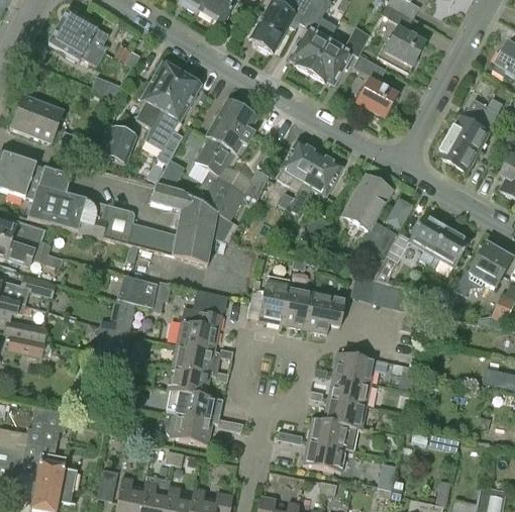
[(181,0),(199,10),(204,0),(181,0)]
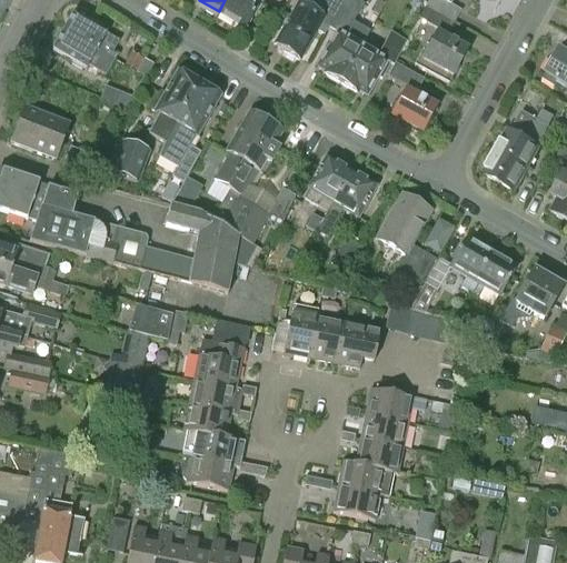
[(225,0),(219,11),(246,27),(260,0),(225,0)]
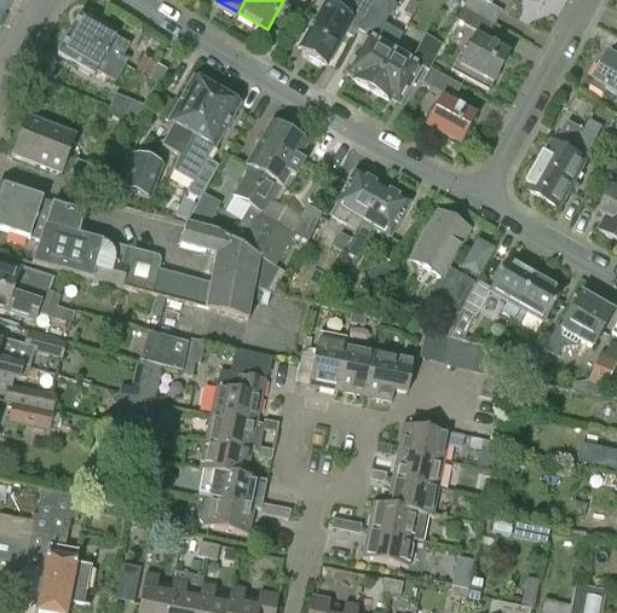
[(306,28),(309,29),(299,46),(327,63),(344,33),(352,17),(349,15),(353,6),(344,0),(326,0),(316,18),(315,18),(315,19),(311,18),(306,28)]
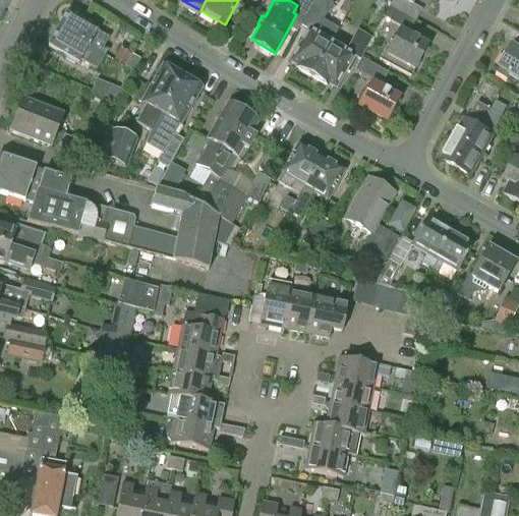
[(296,65),(312,74),(332,40),(316,31),(334,0),(313,0),(301,22),(308,27),(291,59),(298,63),(296,65)]
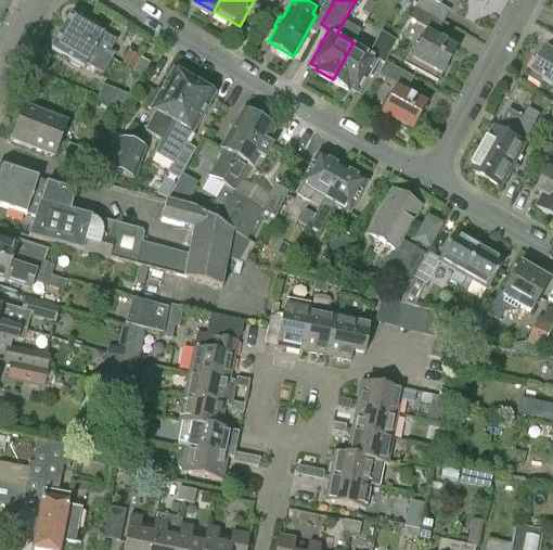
[(419,0),(416,4),(444,18),(450,7),(440,1),(440,0),(419,0)]
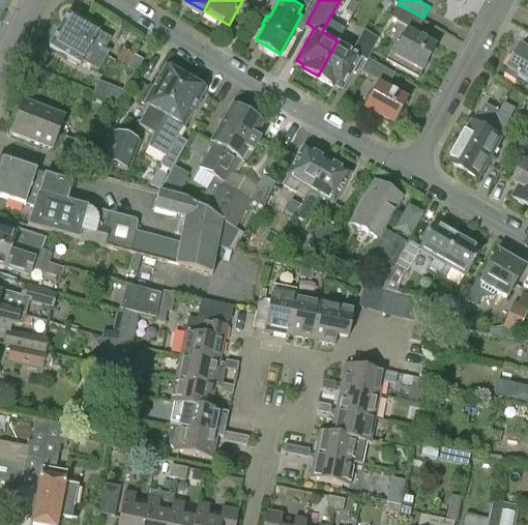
[(423,18),(398,4),(391,15),(417,29),(423,18)]
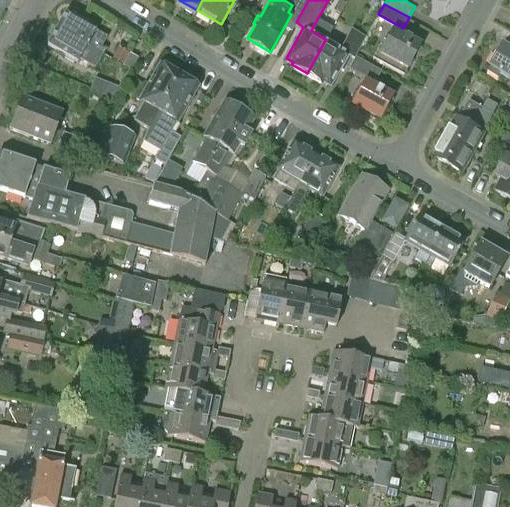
[(67,8),(57,25),(103,51),(106,47),(101,44),(107,34),(96,28),(97,26),(67,8)]
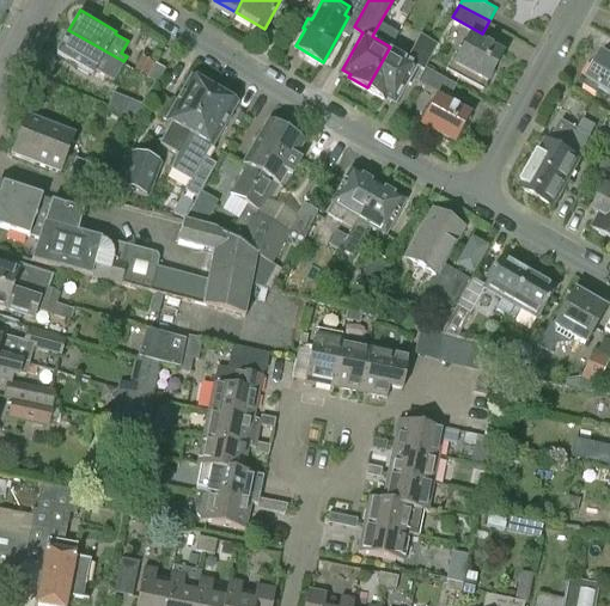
[(123,61),(68,30),(58,50),(93,71),(95,67),(109,75),(109,74),(114,78),(123,61)]
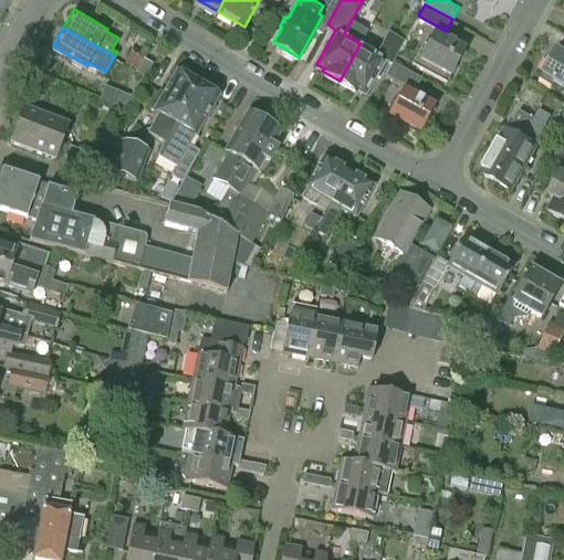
[(361,43),(340,81),(356,91),(357,87),(366,92),(377,73),(380,75),(389,61),(393,62),(394,60),(406,39),(389,30),(379,46),(364,38),(361,43)]
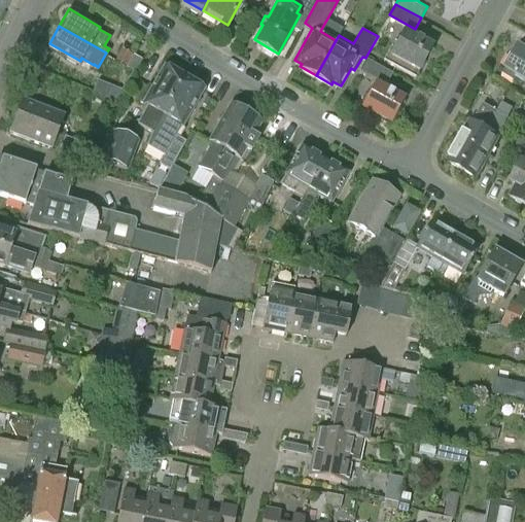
[(388,59),(416,74),(419,68),(420,69),(433,43),(406,28),(388,59)]
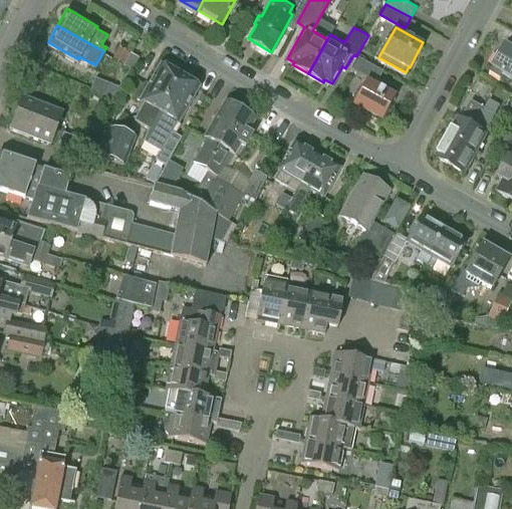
[(491,69),(504,77),(507,71),(511,74),(511,45),(507,42),(491,69)]
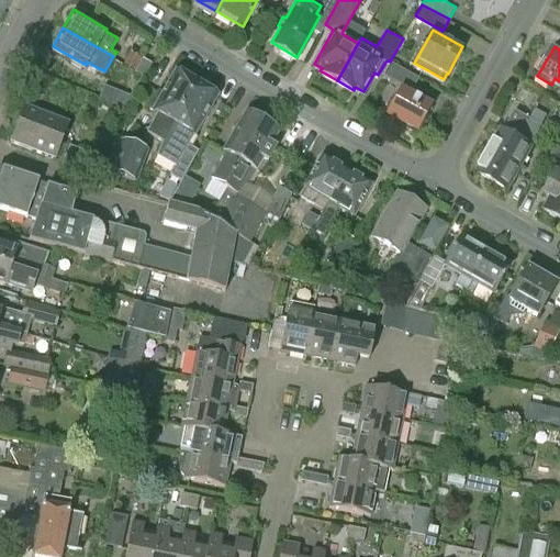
[(134,48),(125,63),(135,68),(143,54),(134,48)]
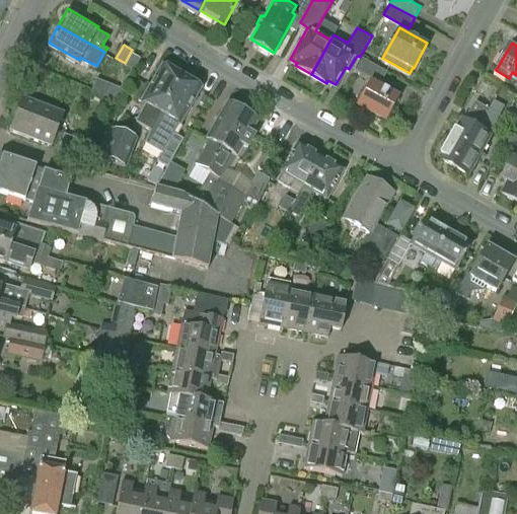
[(387,69),(361,55),(360,57),(355,67),(381,81),(387,69)]
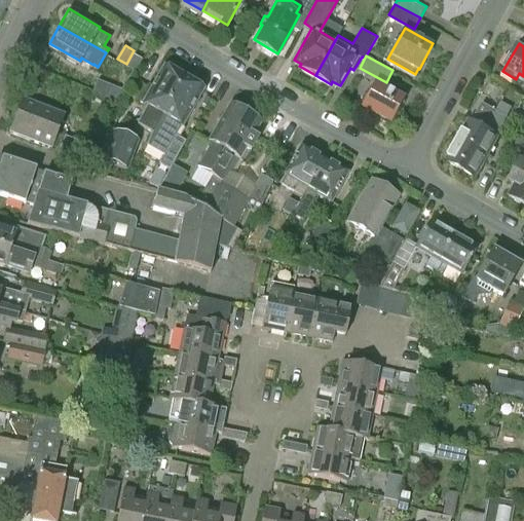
[(138,120),(153,128),(185,73),(165,62),(153,84),(149,82),(139,99),(148,103),(138,120)]
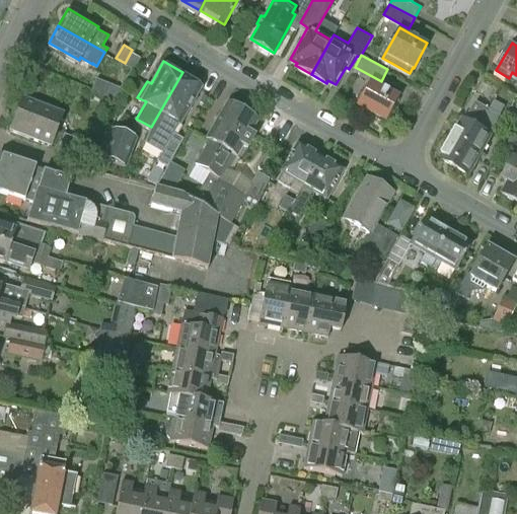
[(156,158),(168,164),(170,161),(169,161),(185,135),(174,129),(179,121),(180,121),(202,83),(182,72),(151,127),(148,136),(146,140),(161,149),(156,158)]
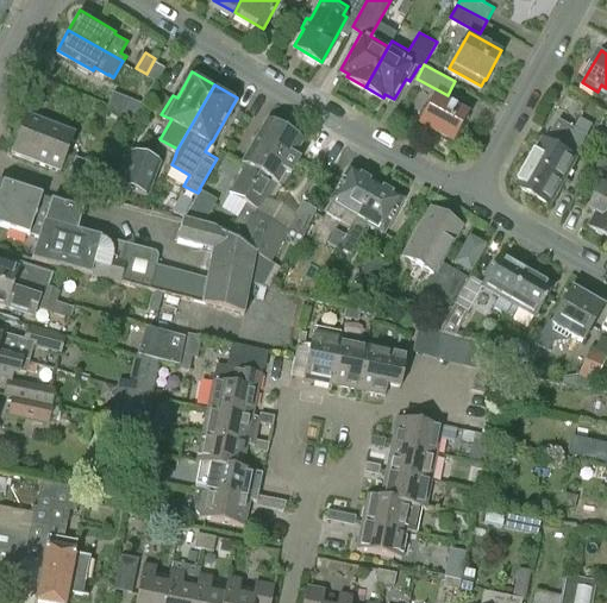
[(148,99),(132,92),(126,106),(141,113),(148,99)]
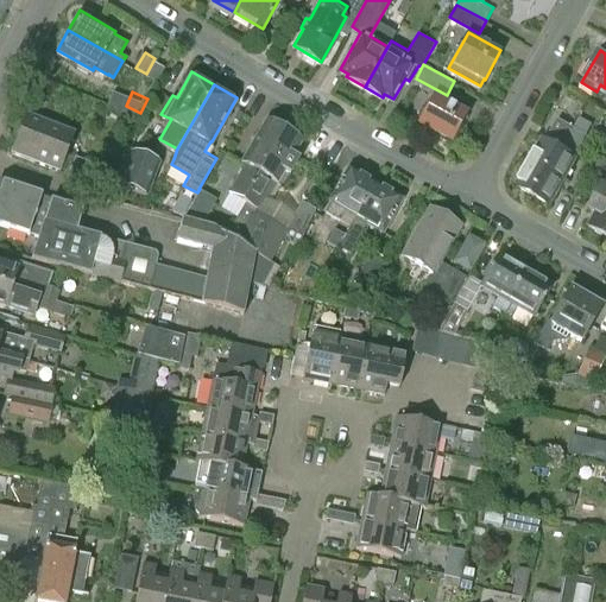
[(420,122),(452,139),(467,111),(435,93),(420,122)]
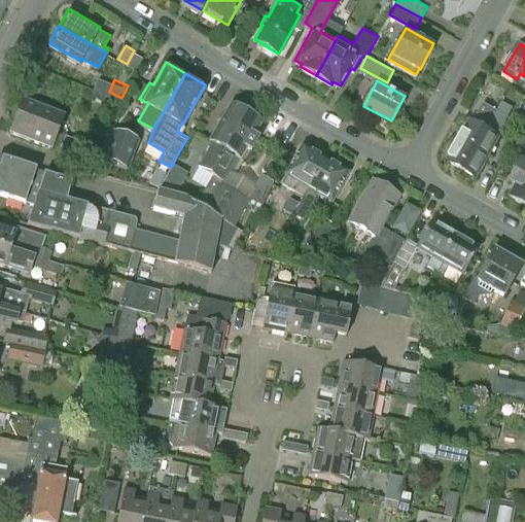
[(11,131),(51,146),(65,112),(25,97),(11,131)]
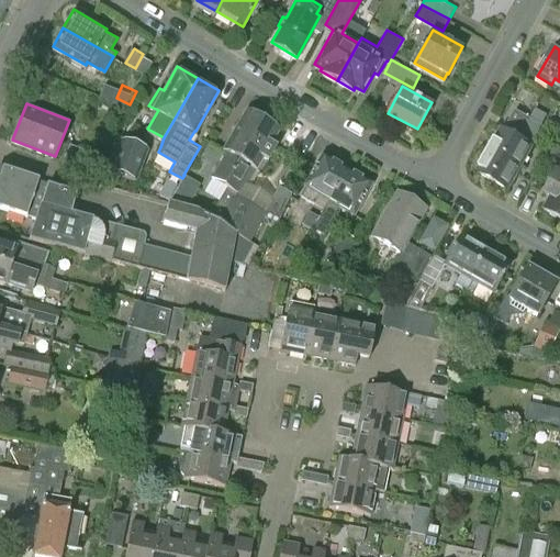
[(529,114),(494,178),(511,188),(535,143),(533,142),(542,122),(548,113),(535,106),(529,114)]
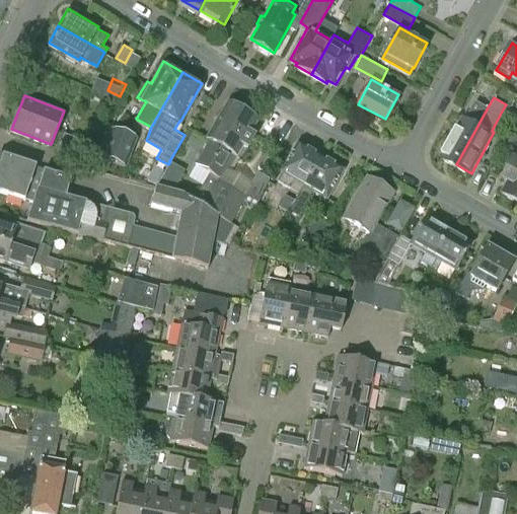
[(242,108),(227,99),(206,136),(210,138),(196,162),(208,169),(242,108)]
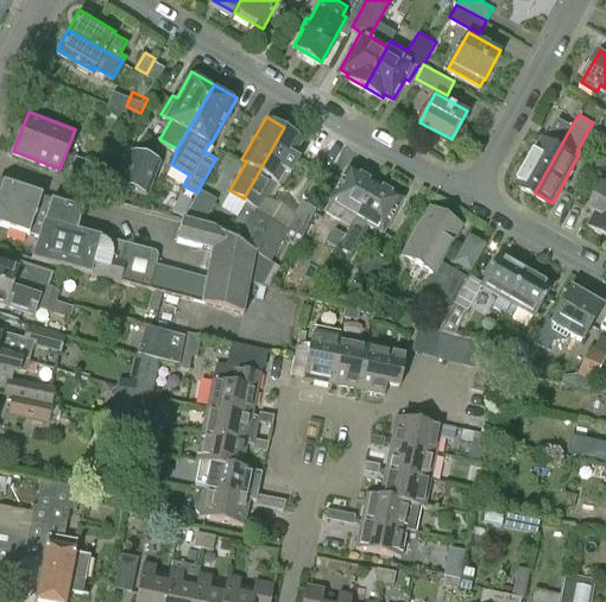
[(517,183),(535,192),(573,124),(559,116),(547,137),(543,135),(517,183)]
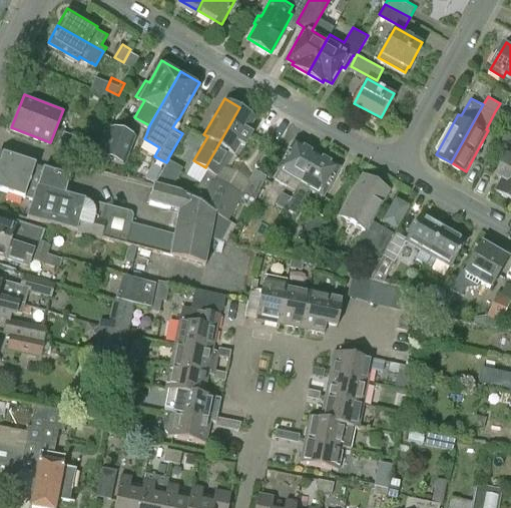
[(208,169),(192,196),(198,200),(216,210),(210,235),(221,238),(231,220),(227,217),(240,195),(252,202),(269,175),(258,169),(243,193),(221,180),(227,169),(224,167),(233,152),(234,152),(234,151),(238,153),(244,143),(244,144),(252,132),(247,129),(254,116),(239,107),(205,167),(208,169)]
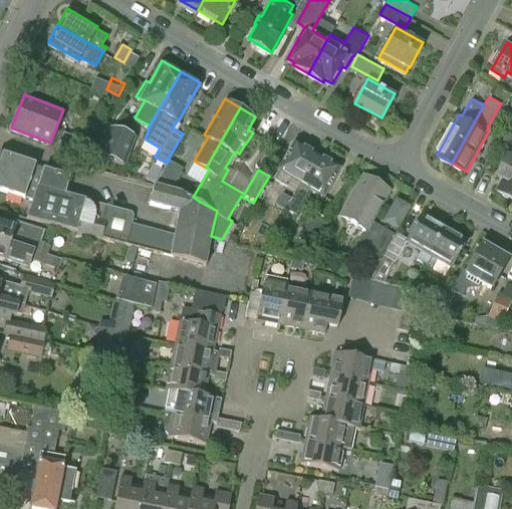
[(105,122),(98,144),(95,153),(124,164),(135,136),(121,131),(122,129),(105,122)]
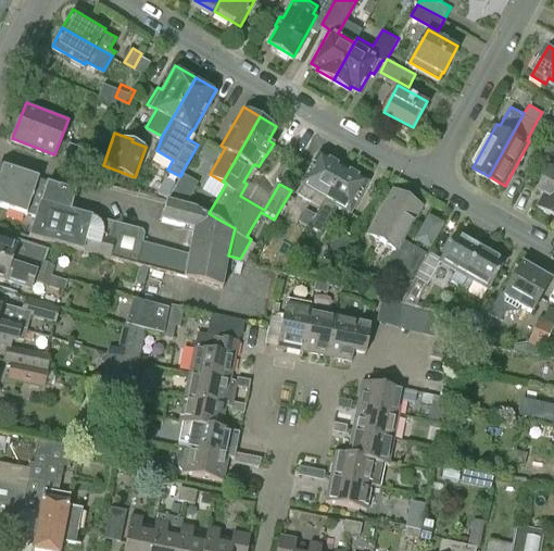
[(103,165),(106,155),(71,141),(61,166),(92,178),(98,164),(103,165)]
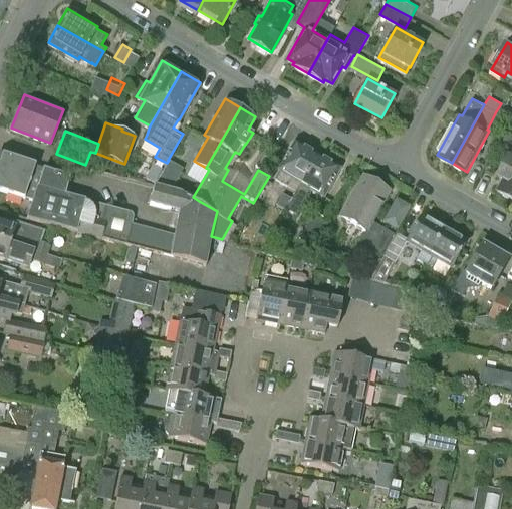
[(291,176),(301,181),(317,153),(295,140),(279,168),(280,169),(275,177),(287,184),(291,176)]
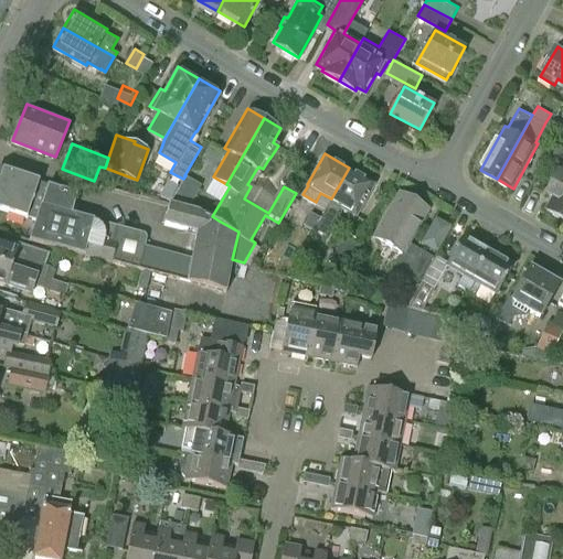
[(0,165),(0,205),(27,215),(27,214),(36,216),(30,237),(144,267),(151,269),(226,289),(232,259),(238,232),(219,221),(212,216),(199,208),(188,205),(170,202),(165,222),(188,227),(189,226),(198,228),(192,256),(145,243),(147,234),(144,230),(71,212),(76,192),(49,183),(39,180),(39,179),(35,178),(33,173),(25,171),(21,173),(0,165)]
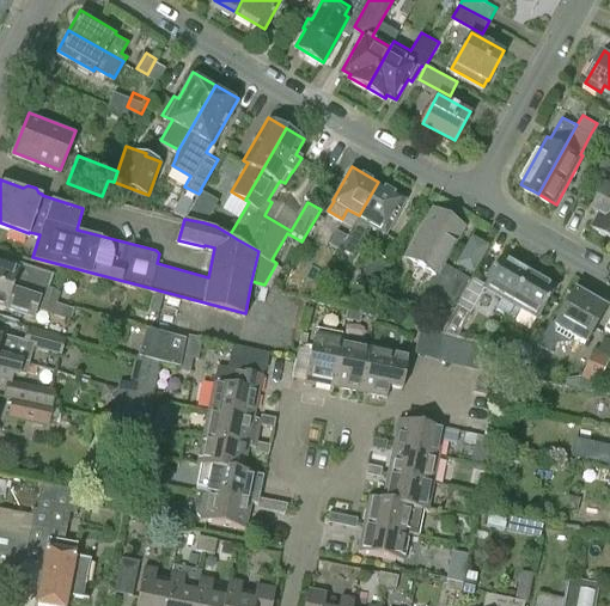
[(348,233),(341,246),(352,252),(359,239),(360,239),(370,222),(385,231),(404,197),(378,182),(359,215),(348,233)]
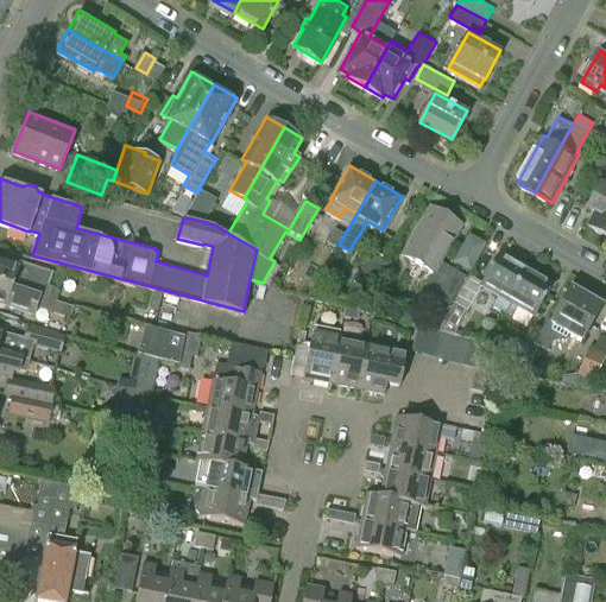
[(589,225),(605,233),(605,183),(592,207),(598,210),(589,225)]
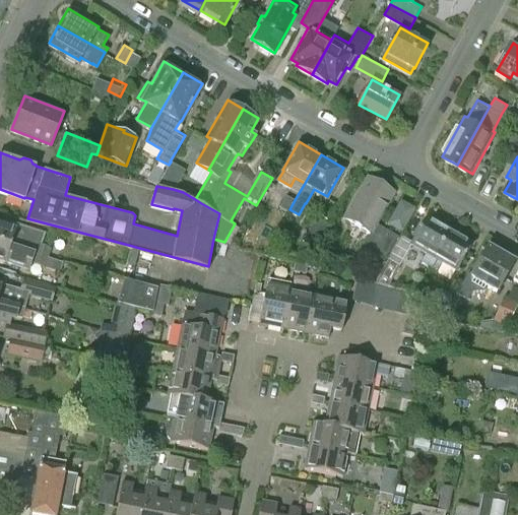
[(169,165),(156,185),(173,189),(184,169),(171,162),(169,165)]
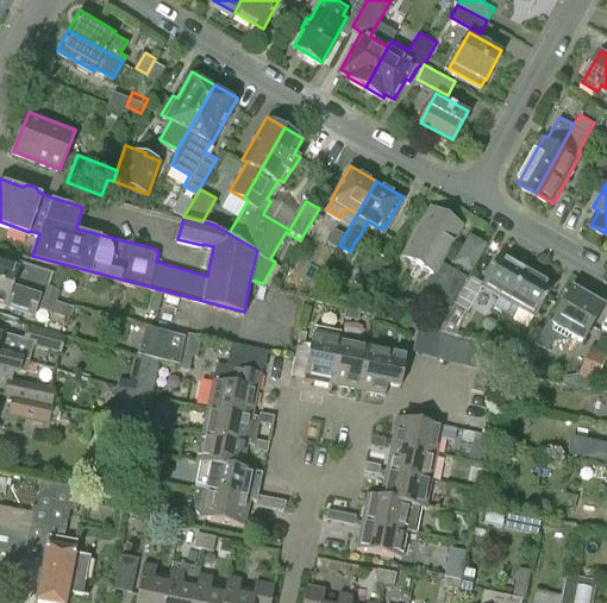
[(182,192),(173,208),(183,214),(193,198),(182,192)]
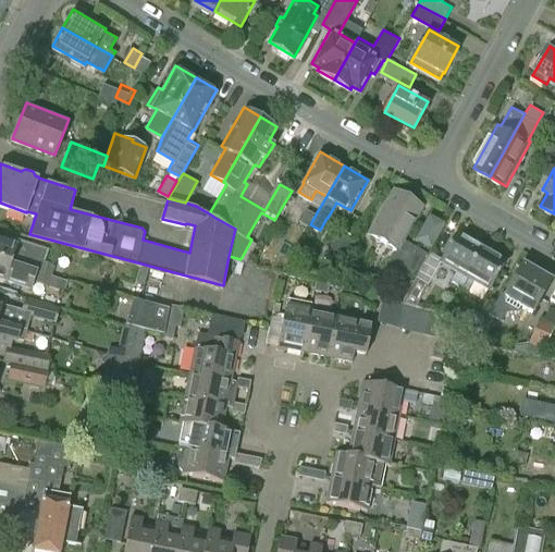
[(375,248),(392,258),(390,262),(414,277),(429,250),(405,236),(423,205),(393,187),(368,231),(381,238),(375,248)]
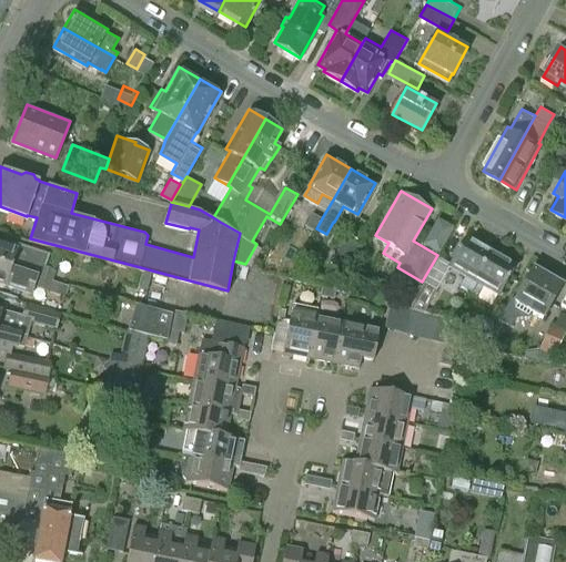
[(306,223),(316,228),(323,216),(313,211),(306,223)]
